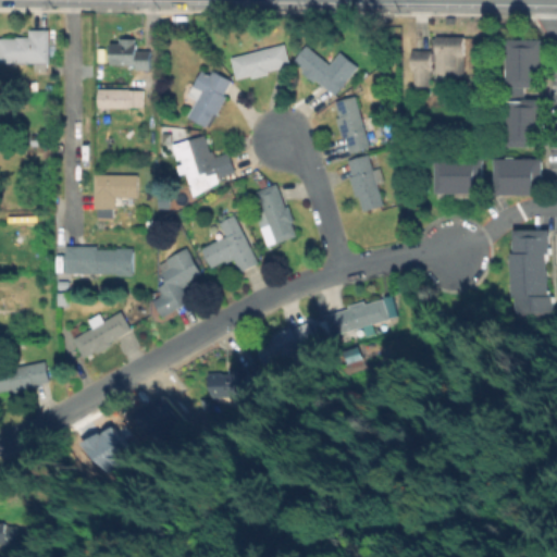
[(51,31),(51,63),(48,62),(48,71),(36,71),(36,61),(0,61),(0,38),(17,38),(17,36),(31,36),(31,31),(51,31)]
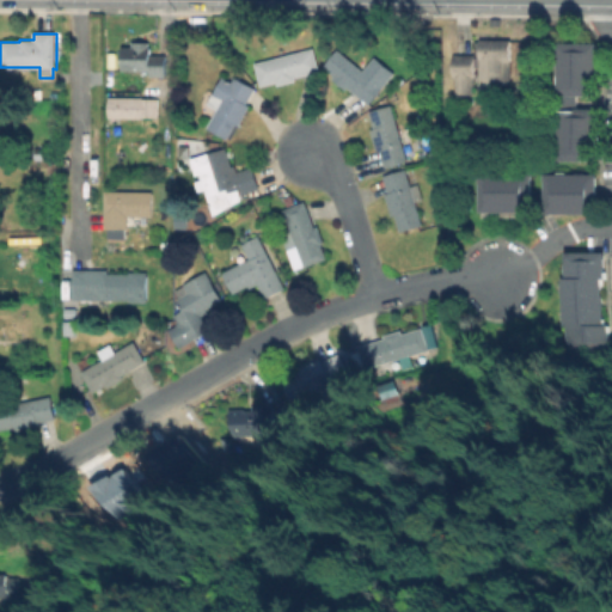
[(512,41),(510,84),(501,84),(501,96),(481,96),(481,69),(475,69),(475,93),(457,93),(457,78),(454,78),(454,54),(476,54),(476,46),(482,46),(482,40),(512,41)]
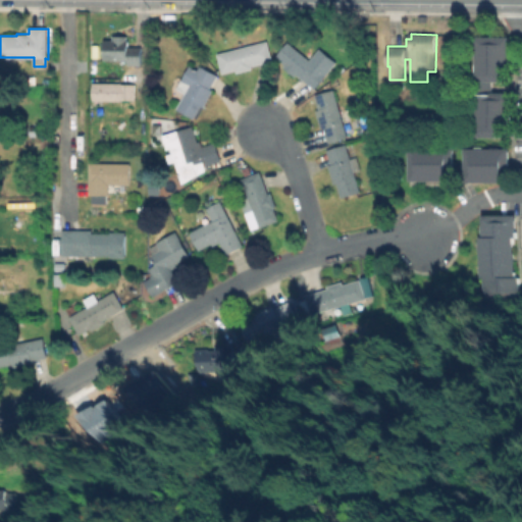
[(126,36),(126,40),(129,40),(128,47),(136,47),(135,60),(104,59),(104,40),(114,40),(114,36),(126,36)]
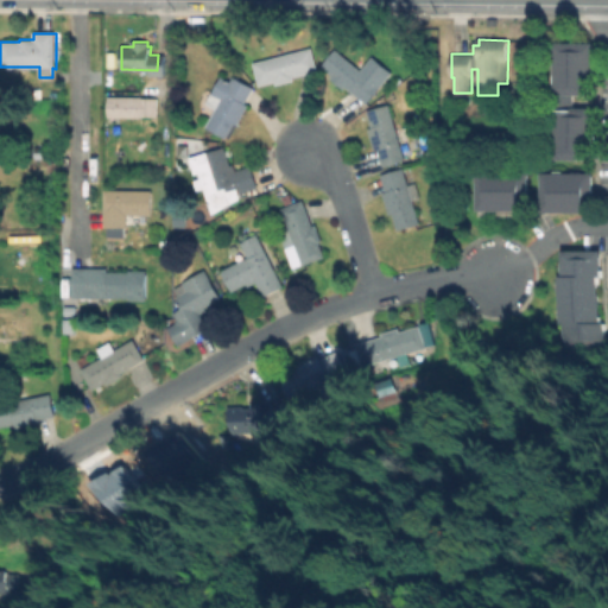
[(552,94),(552,42),(589,43),(588,94),(552,94)]
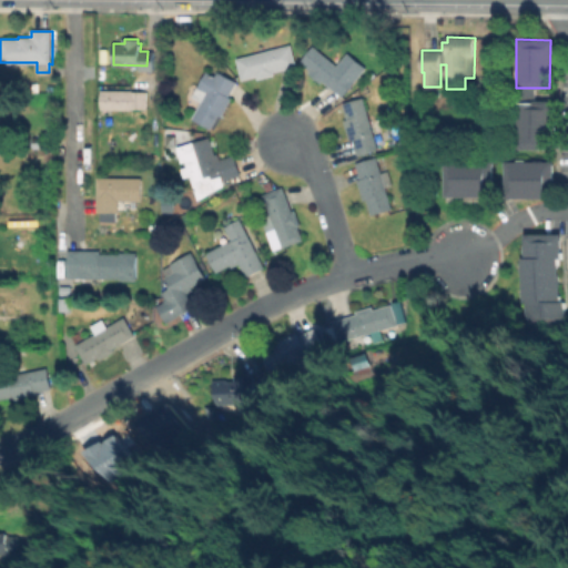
[(275,73),(259,78),(259,74),(247,77),(243,57),(292,46),(296,64),(274,70),(275,73)]
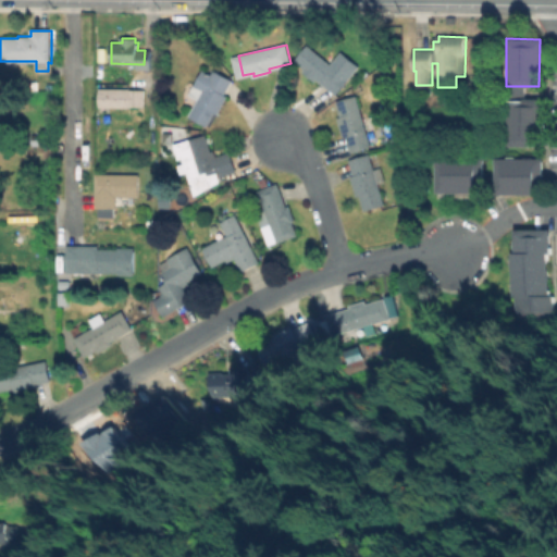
[(308,45),(332,64),(343,51),(361,65),(337,95),(318,79),(316,82),(304,72),(305,70),(295,61),(308,45)]
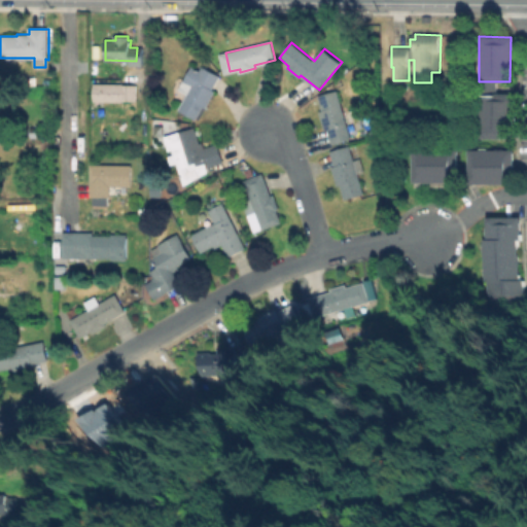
[(203,66),(221,76),(213,91),(214,92),(206,108),(203,106),(196,118),(179,109),(187,95),(179,90),(183,80),(185,81),(192,67),(201,71),(203,66)]
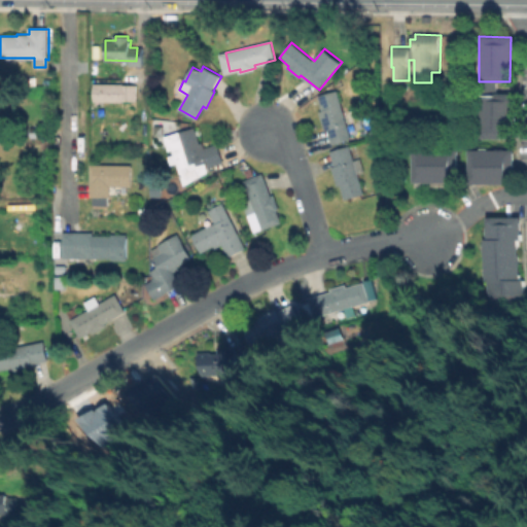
[(135,85),(135,101),(94,101),(95,83),(121,83),(121,84),(135,85)]
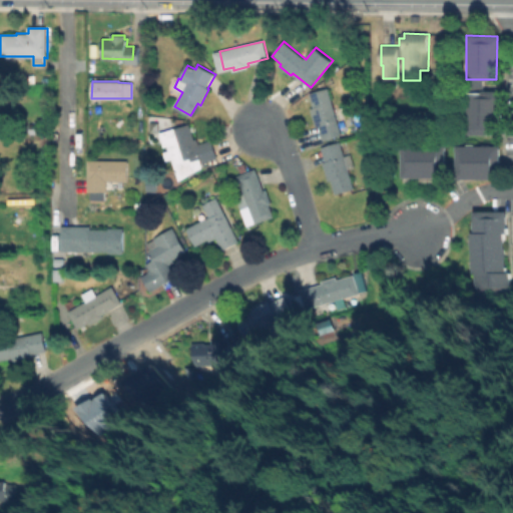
[(329,88),(342,135),(324,140),(320,125),(317,126),(312,108),(315,107),(310,93),(329,88)]
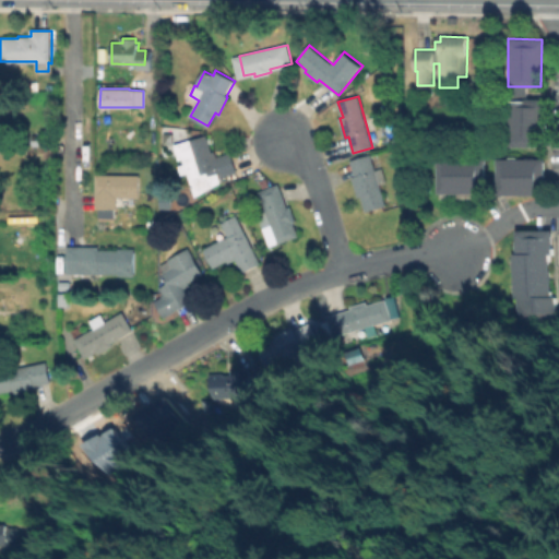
[(507,144),(508,104),(542,105),(540,145),(507,144)]
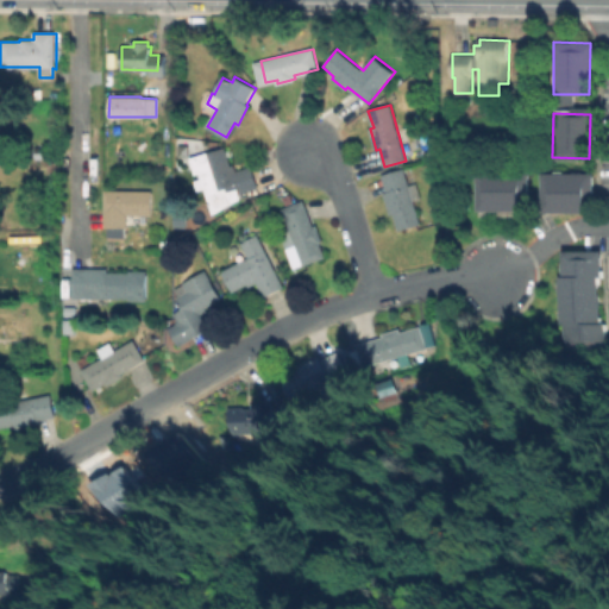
[(54,146),(54,159),(33,159),(33,146),(54,146)]
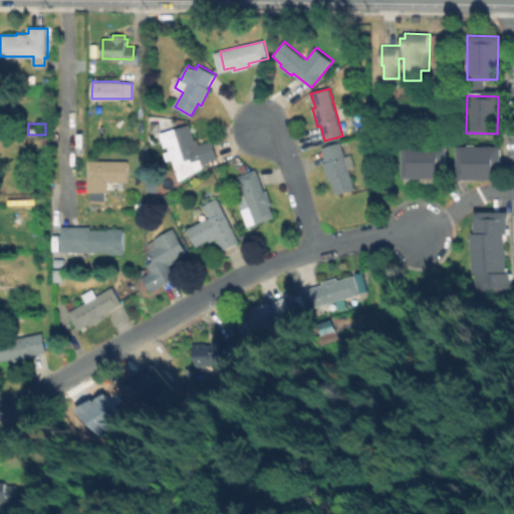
[(190,123),(195,139),(198,138),(200,145),(213,141),(218,158),(202,163),(203,167),(180,180),(174,159),(168,160),(166,153),(172,151),(170,145),(166,147),(162,133),(190,123)]
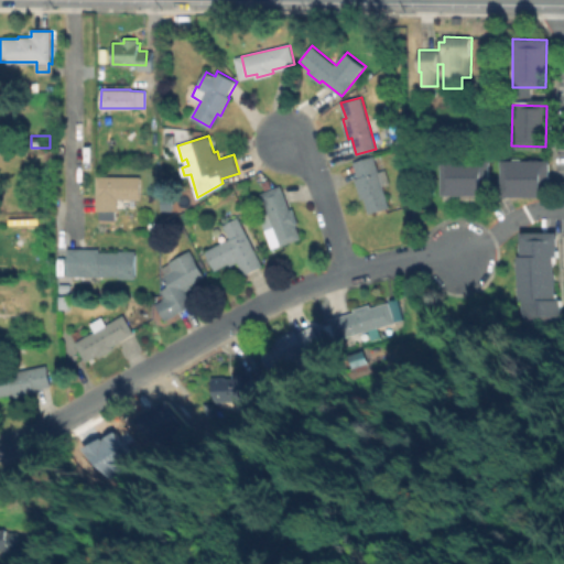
[(375,155),(390,206),(370,213),(366,196),(361,197),(356,179),(360,177),(356,162),(375,155)]
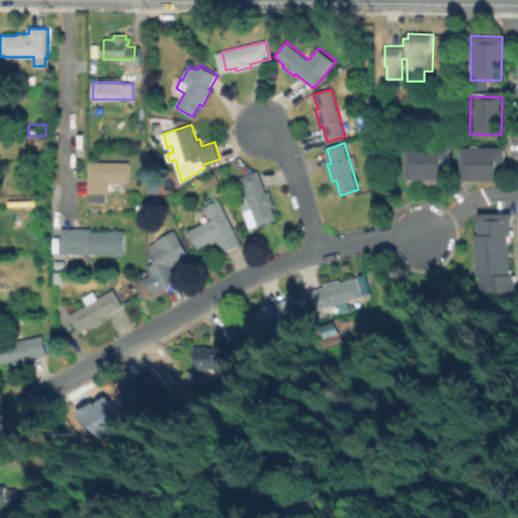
[(404,176),(445,176),(445,147),(404,147),(404,176)]
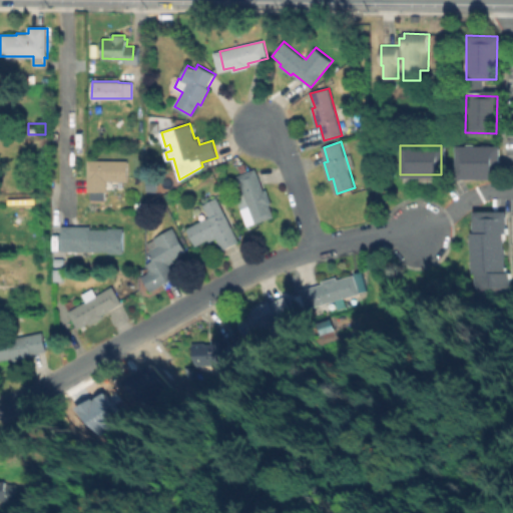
[(455,177),(455,145),(496,145),(496,177),(455,177)]
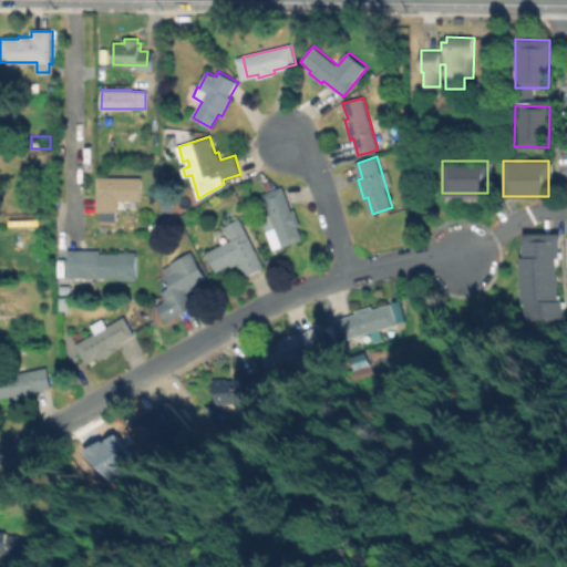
[(141,177),(141,199),(119,199),(119,212),(98,212),(98,177),(141,177)]
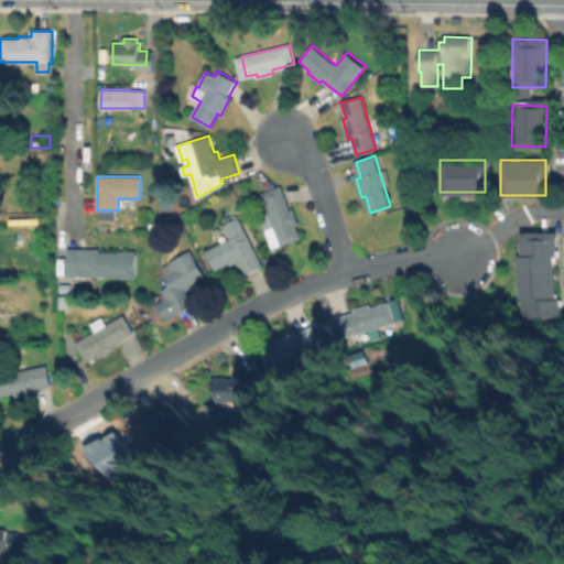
[(281,187),(290,209),(294,208),(299,224),(296,225),(301,238),(272,248),(260,215),(269,212),(263,194),(281,187)]
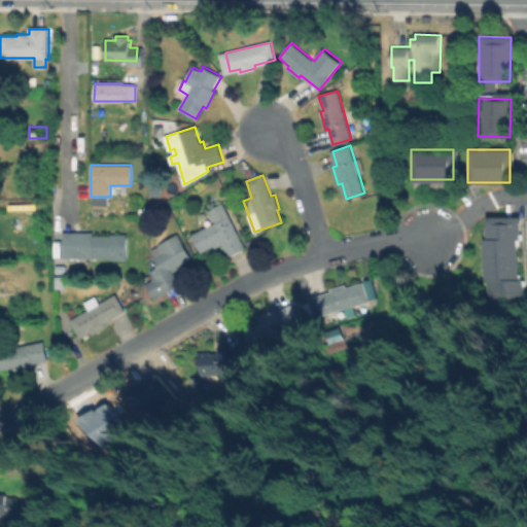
[(161,197),(150,197),(151,183),(161,183),(161,197)]
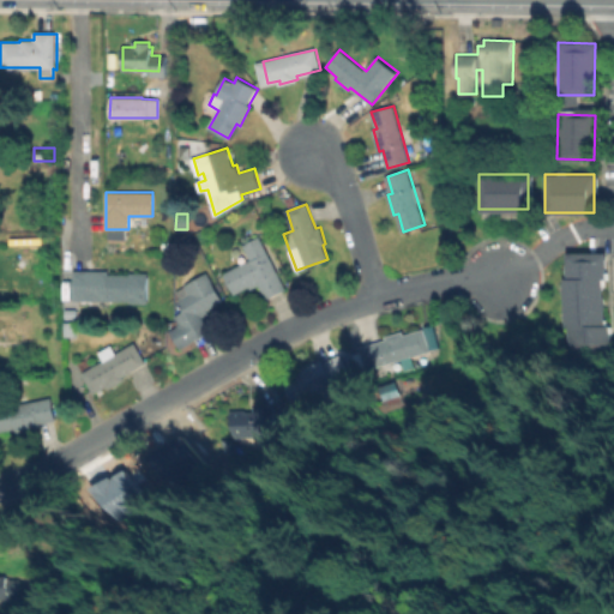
[(187,229),(202,222),(205,229),(191,236),(187,229)]
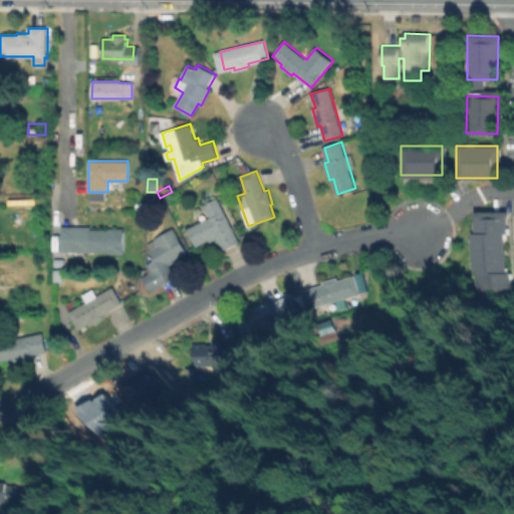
[(228,219),(238,243),(223,250),(217,238),(196,247),(188,229),(210,220),(205,209),(221,202),(228,219)]
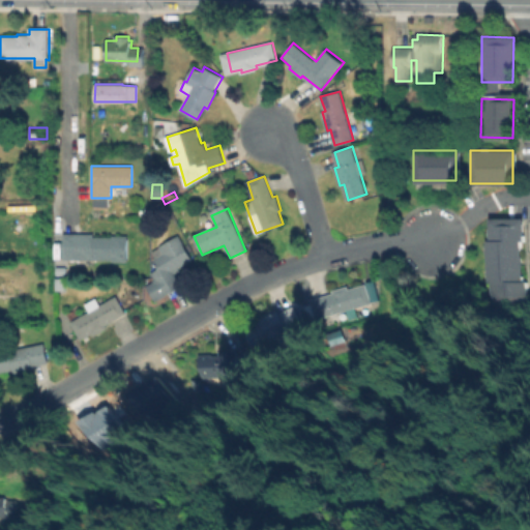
[(484,216),(484,291),(521,291),(521,216),(484,216)]
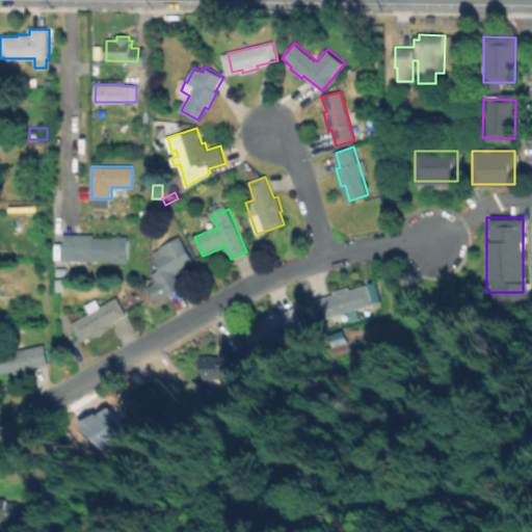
[(175,230),(178,237),(180,236),(181,238),(186,235),(197,257),(193,259),(194,261),(181,269),(182,271),(176,274),(183,287),(168,294),(169,295),(157,302),(149,287),(155,284),(157,277),(154,272),(160,269),(155,259),(157,258),(154,253),(161,248),(160,245),(169,241),(166,234),(175,230)]
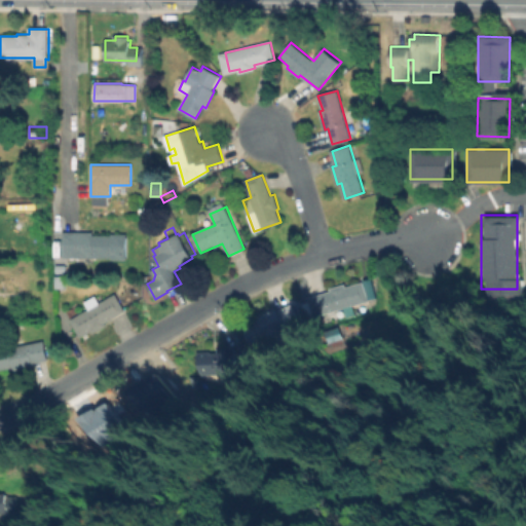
[(92,234),(112,234),(112,233),(126,234),(126,259),(112,259),(112,257),(92,256),(92,264),(68,263),(69,257),(65,256),(65,231),(92,232),(92,234)]
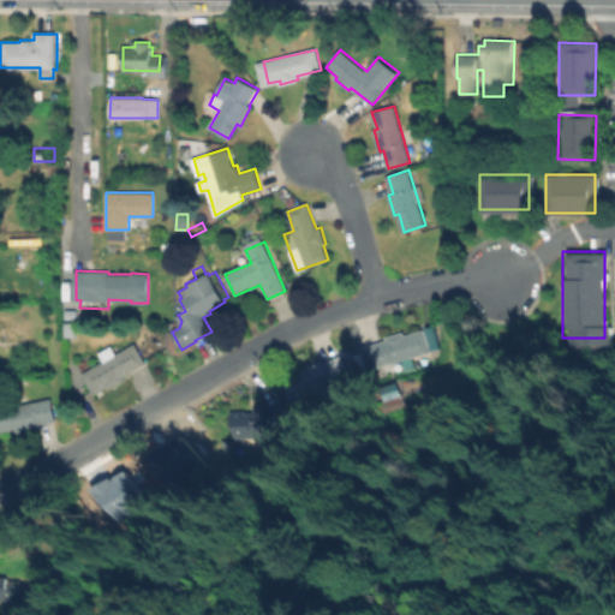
[(77,314),(77,320),(65,320),(65,308),(77,308),(77,314)]
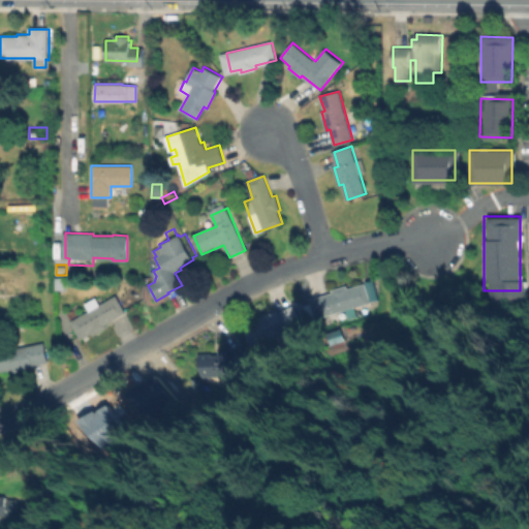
[(65,277),(65,292),(55,292),(55,277),(65,277)]
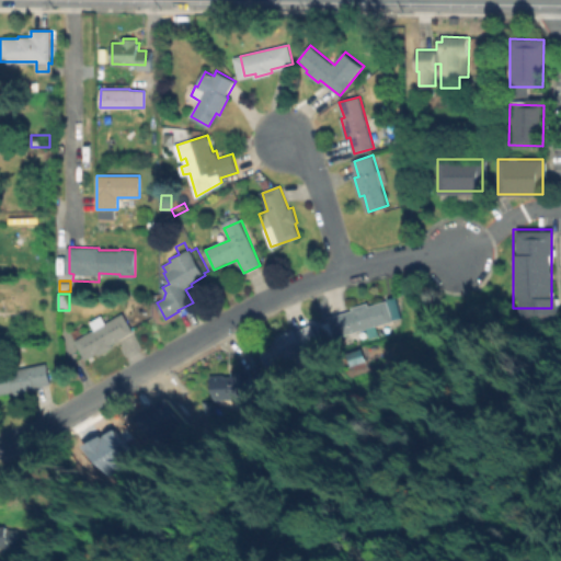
[(402,317),(393,319),(387,296),(396,294),(402,317)]
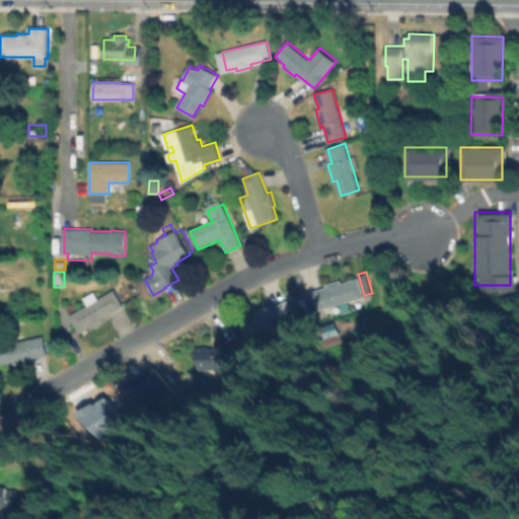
[(358,277),(363,296),(311,311),(305,293),(327,287),(326,284),(342,280),(342,282),(358,277)]
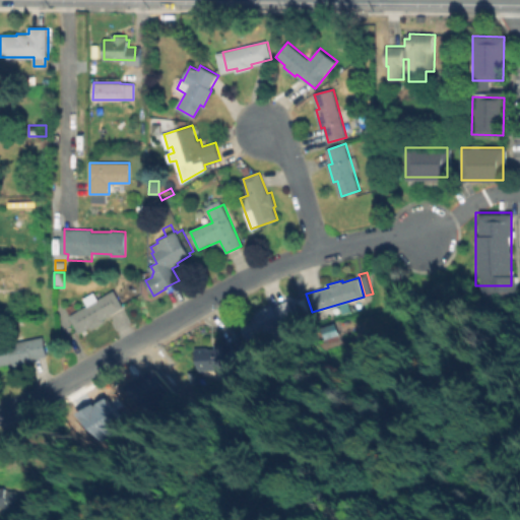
[(114,290),(123,307),(104,318),(105,321),(91,328),(90,327),(80,332),(71,316),(89,306),(85,299),(96,293),(101,299),(114,290)]
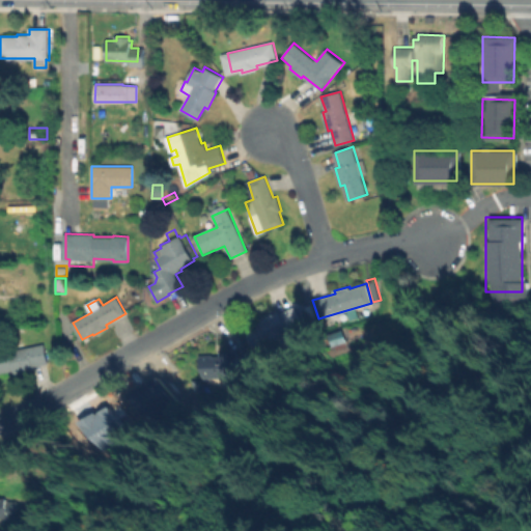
[(304,337),(259,359),(245,330),(289,307),(304,337)]
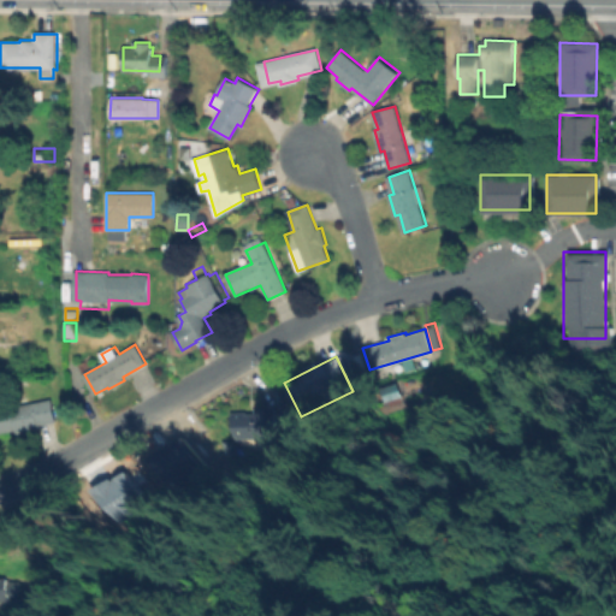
[(402,396),(386,402),(381,389),(397,384),(402,396)]
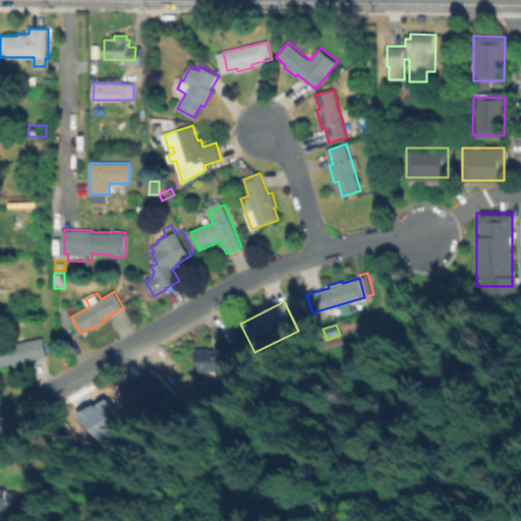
[(33,362),(14,365),(14,363),(0,365),(0,345),(44,337),(48,355),(33,358),(33,362)]
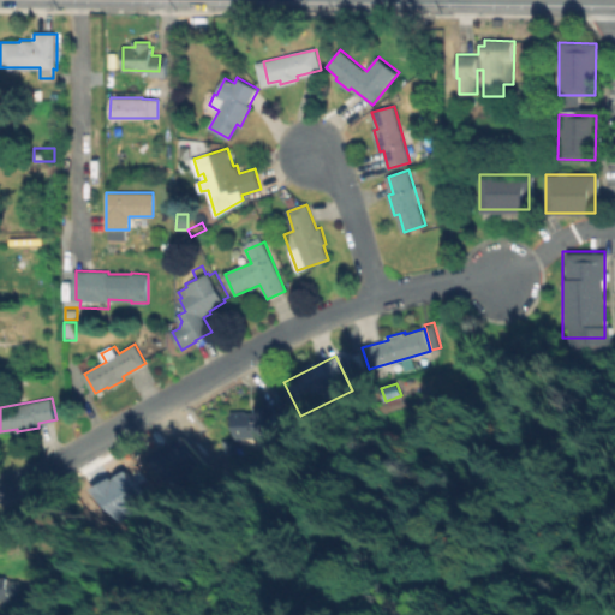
[(276,411),(276,436),(233,435),(233,411),(276,411)]
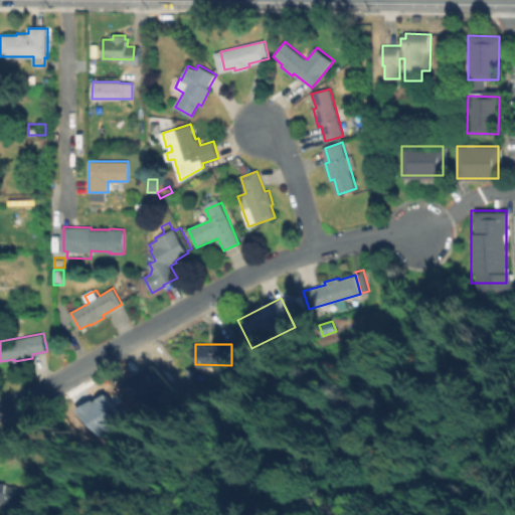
[(13,485),(12,500),(3,500),(3,501),(0,500),(0,482),(3,483),(3,485),(13,485)]
